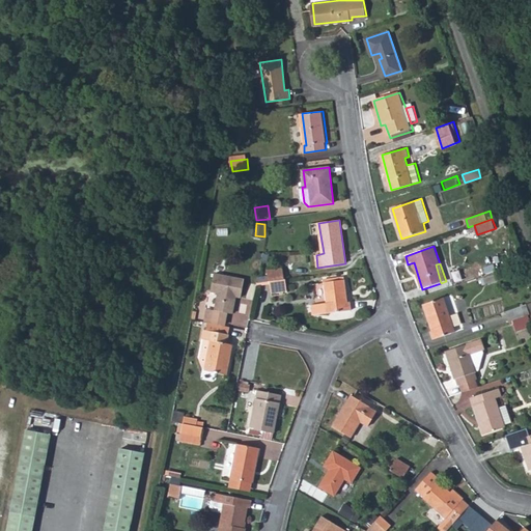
[(268,272),(270,282),(271,282),(284,280),(283,269),(268,272)]
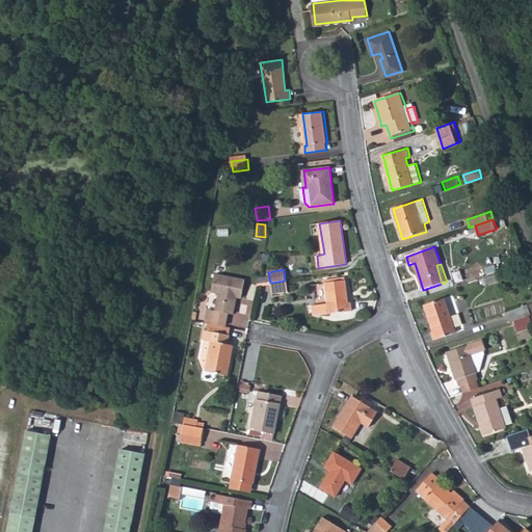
[(208,309),(205,322),(206,322),(224,326),(225,313),(233,314),(235,301),(234,301),(235,296),(242,297),(245,280),(215,274),(212,292),(219,293),(215,311),(208,309)]
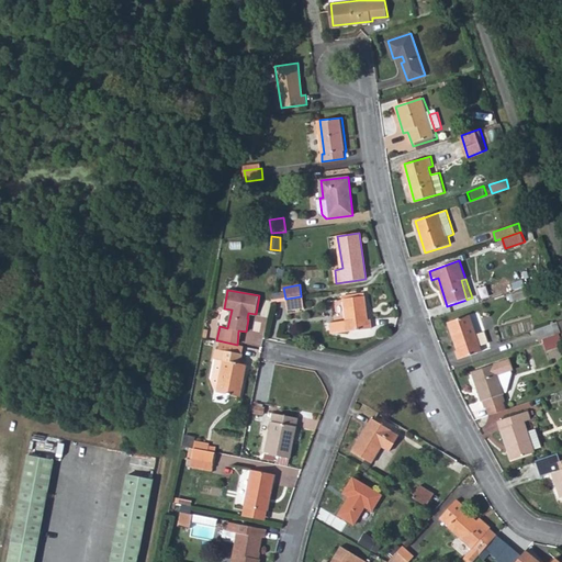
[(287,299),(285,299),(287,301),(288,310),(304,307),(303,295),(301,296),(287,299)]
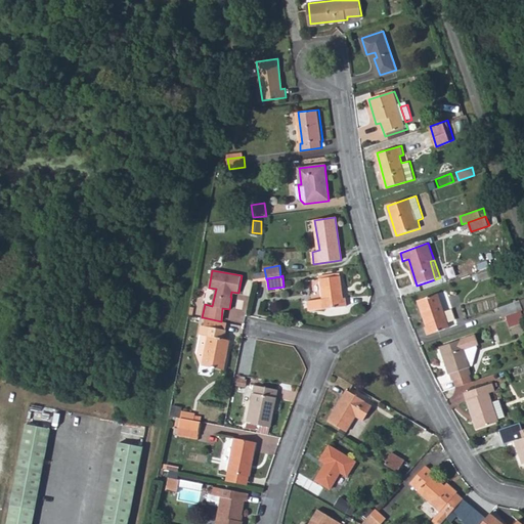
[(339,276),(320,278),(322,299),(308,301),(310,311),(346,306),(345,297),(341,297),(339,276)]
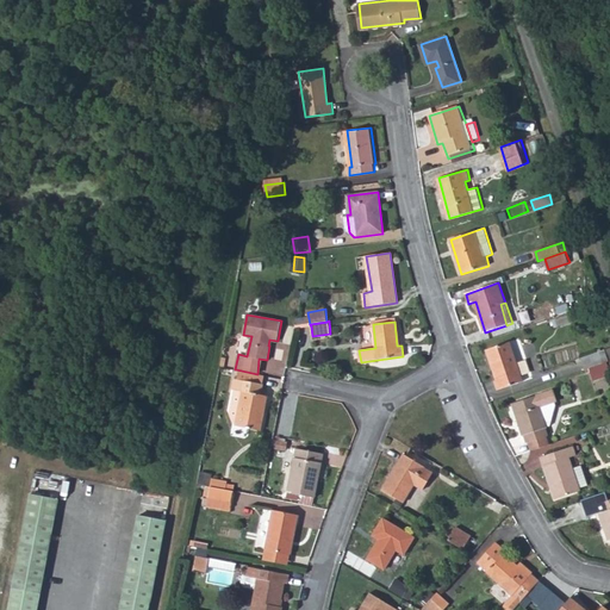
[(510,342),(487,349),(497,379),(495,380),(498,390),(524,381),(510,342)]
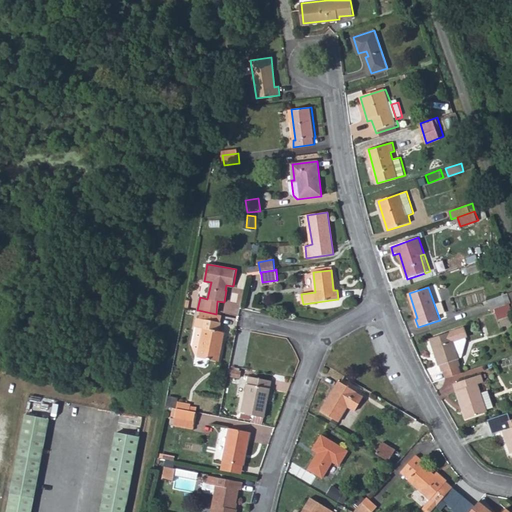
[(448,287),(440,289),(444,303),(452,301),(448,287)]
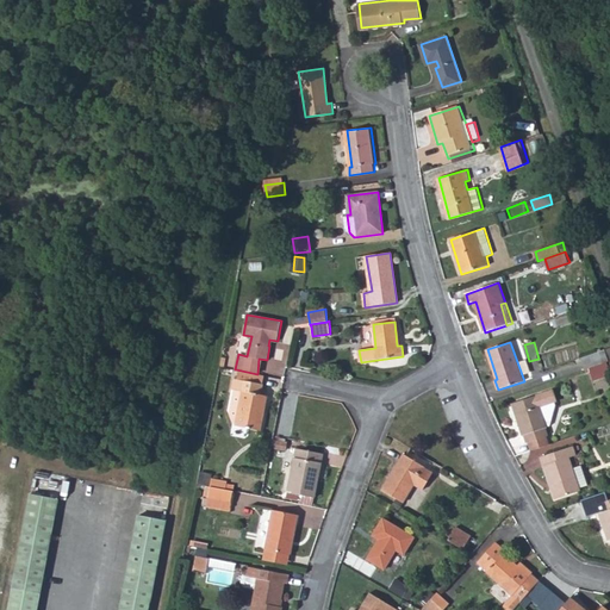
[(605,349),(599,352),(603,363),(608,362),(609,361),(605,349)]
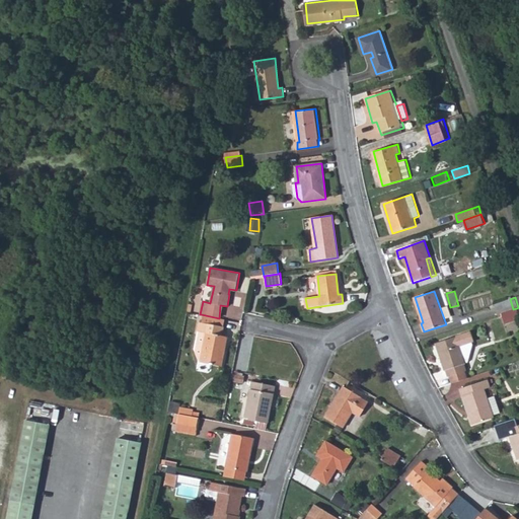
[(510,299),(495,304),(498,314),(502,312),(513,309),(510,299)]
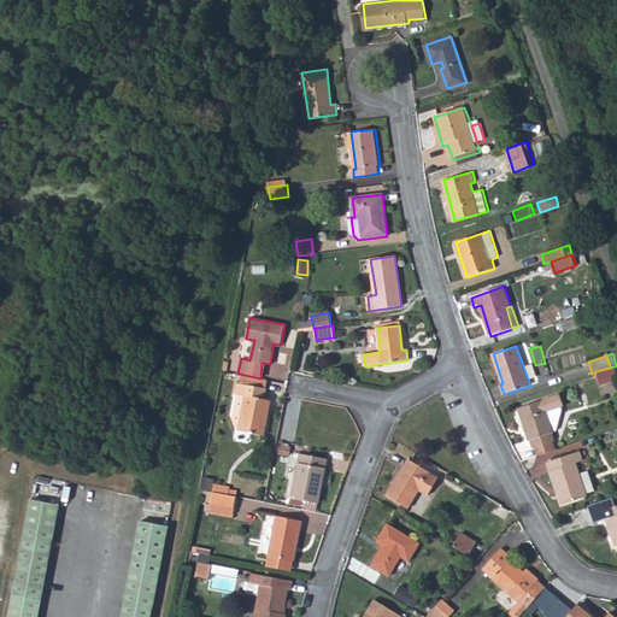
[(610,368),(597,371),(601,383),(616,377),(616,375),(615,366),(610,368)]
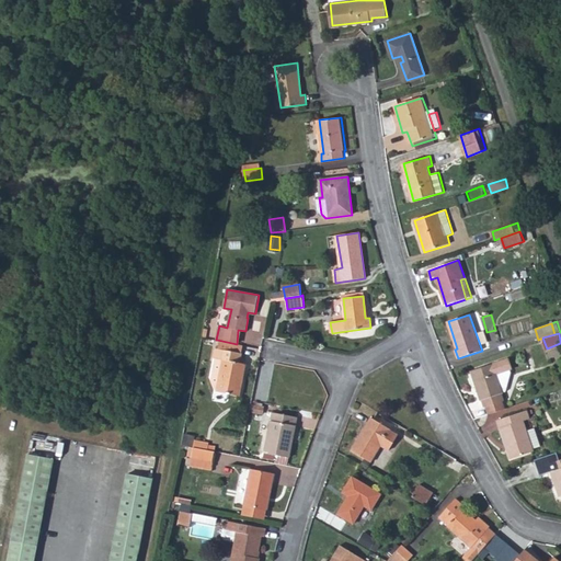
[(217,340),(216,347),(241,353),(242,345),(237,344),(217,340)]
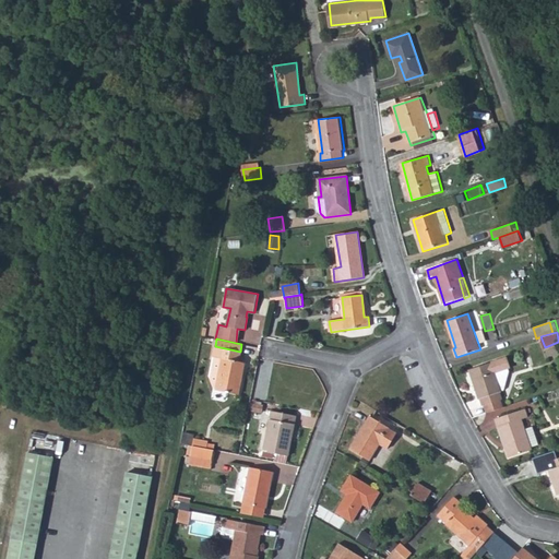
[(240,352),(215,346),(213,355),(214,357),(211,376),(214,388),(240,394),(245,363),(239,361),(240,352)]
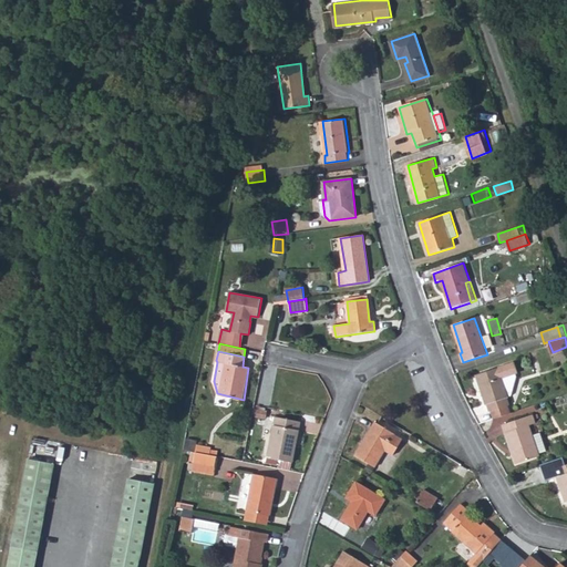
[(492,411),(493,410),(509,405),(508,398),(509,398),(508,397),(512,395),(518,377),(517,373),(518,372),(515,362),(476,375),(486,405),(490,404),(492,411)]
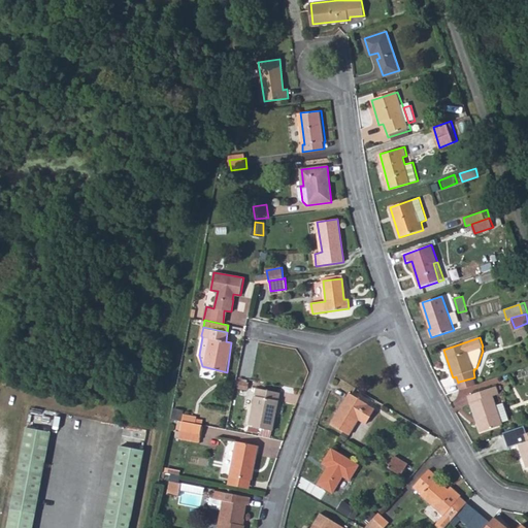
[(474,377),(459,382),(461,389),(477,384),(474,377)]
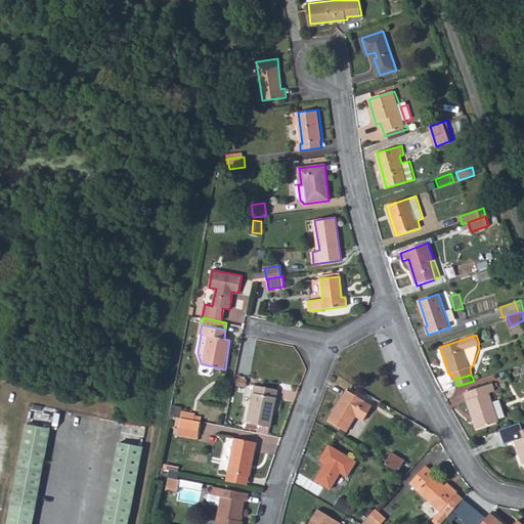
[(496,382),(466,392),(478,428),(499,421),(499,419),(505,417),(498,399),(493,401),(490,393),(495,391),(494,387),(497,386),(496,382)]
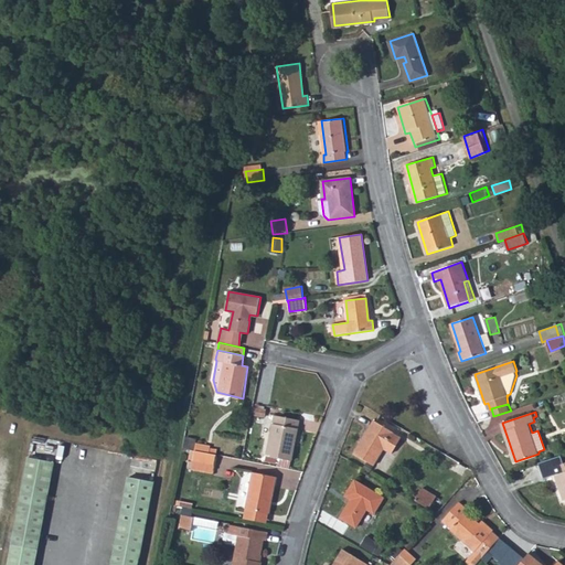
[(275,415),(267,455),(292,459),(299,419),(275,415)]
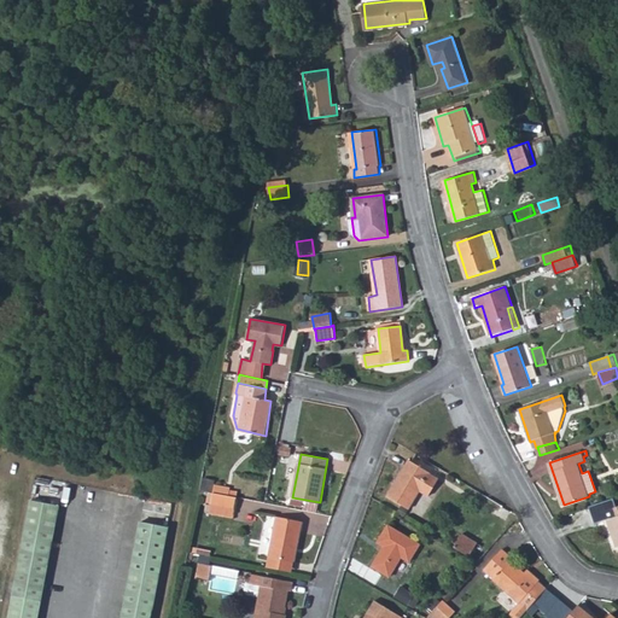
[(409,460),(388,495),(409,508),(420,491),(430,496),(439,479),(409,460)]
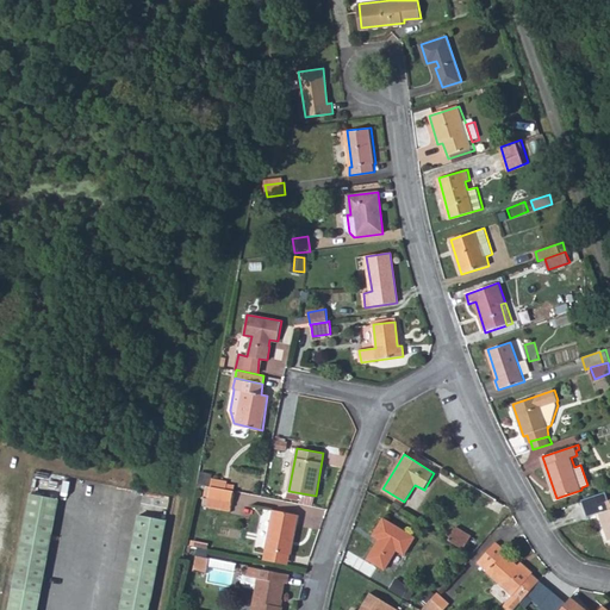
[(209,479),(207,486),(228,490),(228,485),(228,483),(209,479)]
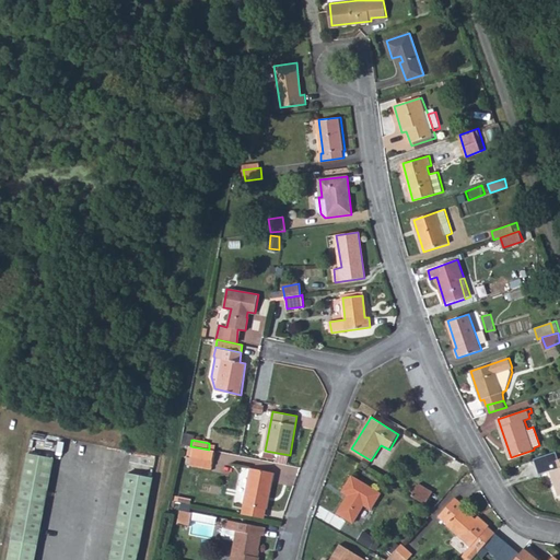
[(209,450),(190,446),(188,456),(212,461),(214,451),(212,450),(209,450)]
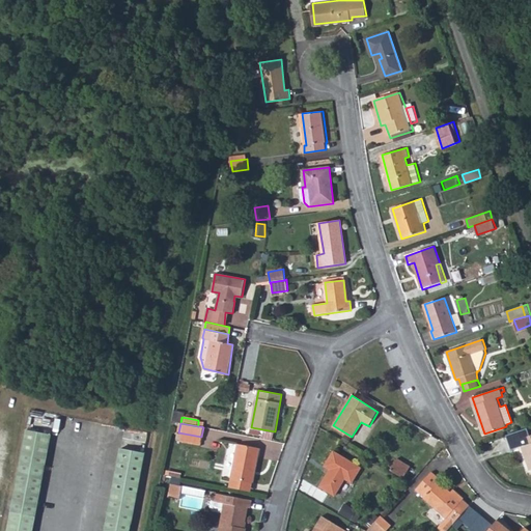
[(7,530),(32,530),(51,436),(27,429),(7,530)]
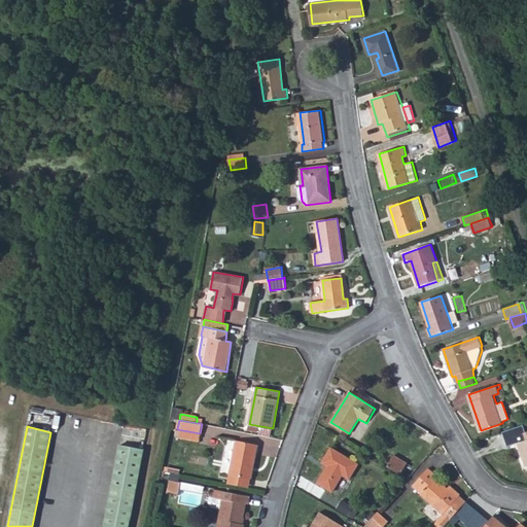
[(526,431),(517,435),(526,465),(526,431)]
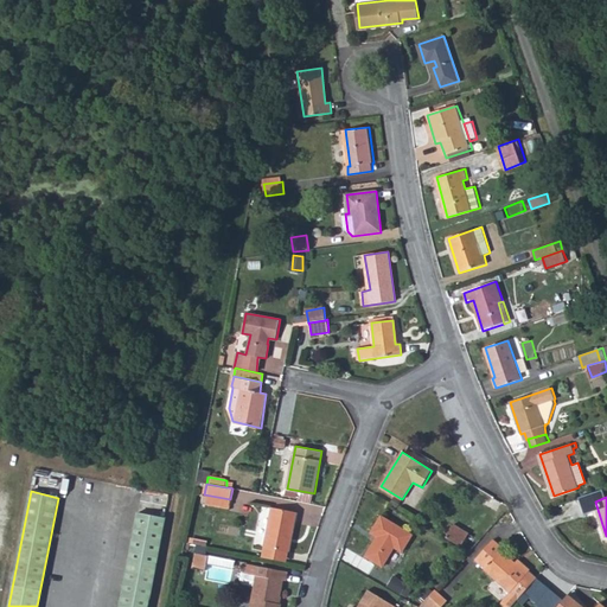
[(272,508),(264,547),(266,547),(288,550),(289,550),(296,511),(272,508)]
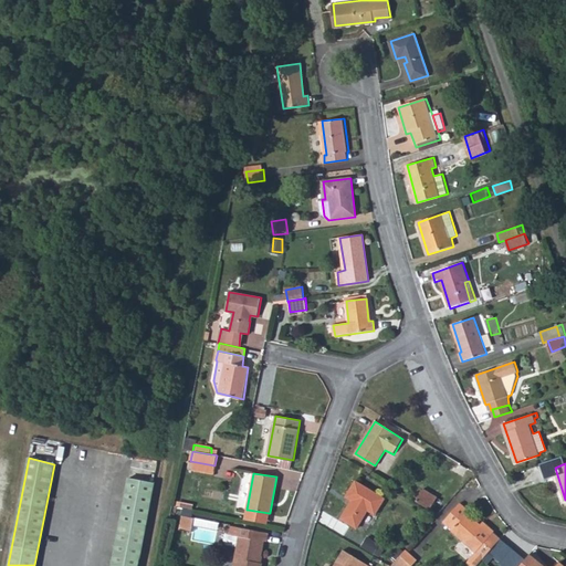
[(352,501),(342,519),(358,528),(368,510),(376,514),(385,498),(356,480),(346,498),(352,501)]
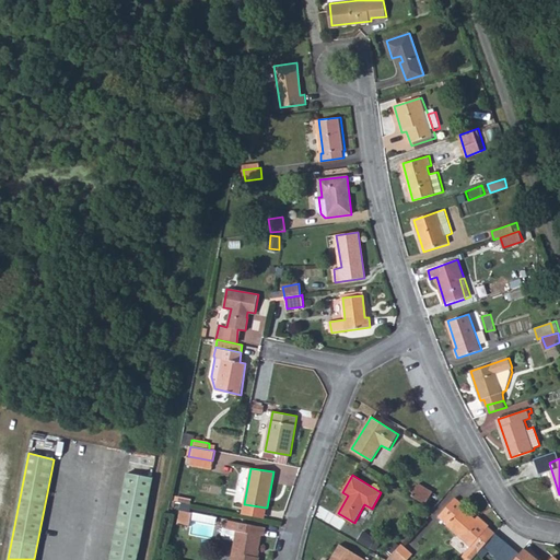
[(125,476),(109,559),(137,559),(152,479),(125,476)]
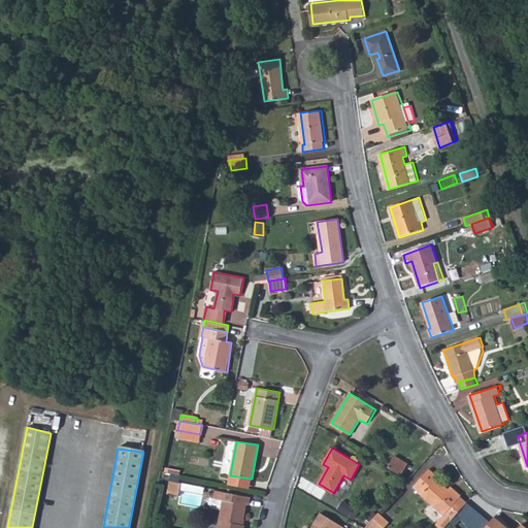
[(396,456),(389,467),(402,475),(409,464),(396,456)]
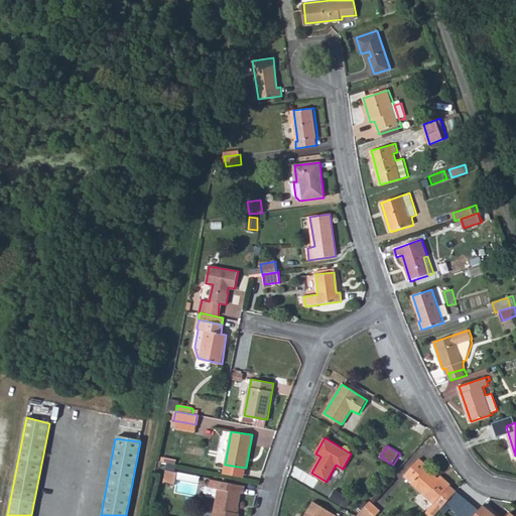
[(404,473),(418,459),(413,454),(399,469),(404,473)]
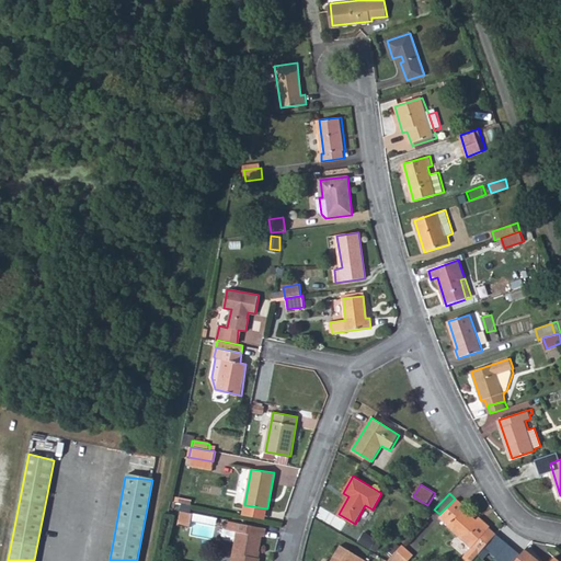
[(456,501),(439,518),(473,548),(462,560),(464,560),(470,560),(495,535),(488,528),(490,526),(480,518),(478,519),(456,501)]
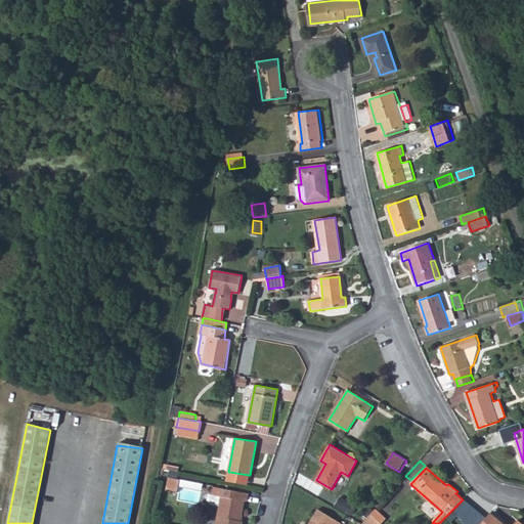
[(249,475),(229,472),(227,481),(247,485),(249,475)]
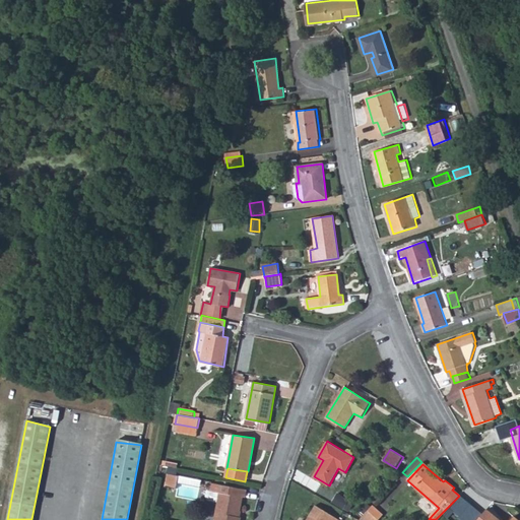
[(167,470),(165,480),(175,482),(176,471),(167,470)]
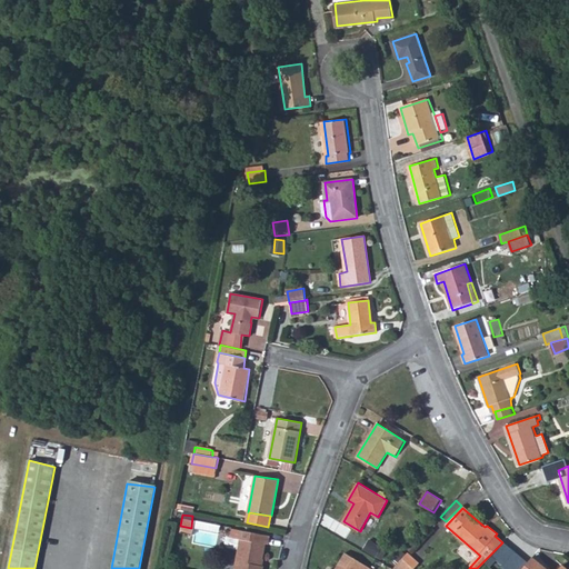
[(226,536),(223,543),(228,548),(240,550),(236,568),(262,568),(263,565),(260,563),(261,558),(263,558),(267,535),(231,528),(229,537),(226,536)]
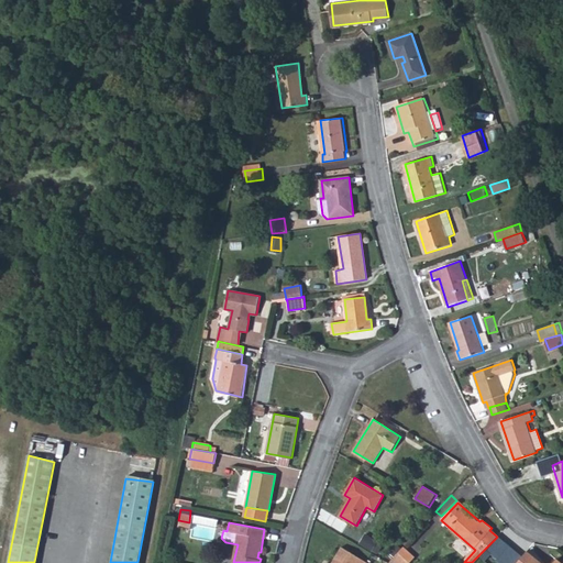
[(360,543),(378,553),(384,542),(365,532),(360,543)]
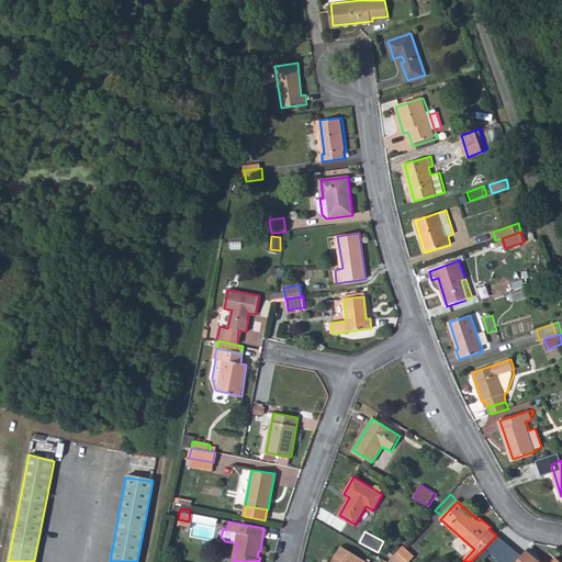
[(368,561),(343,547),(334,560),(335,561),(368,561)]
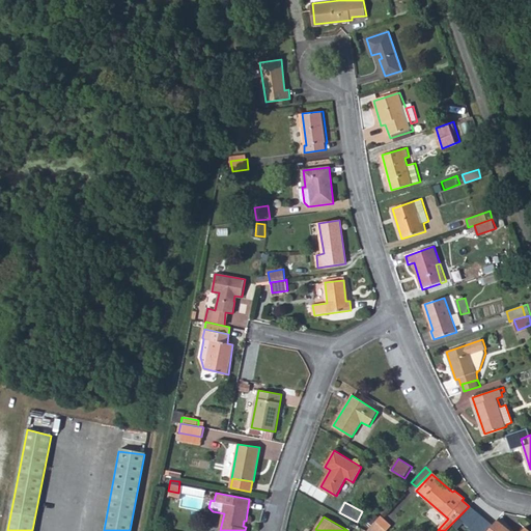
[(381,516),(371,528),(374,530),(387,530),(391,527),(381,516)]
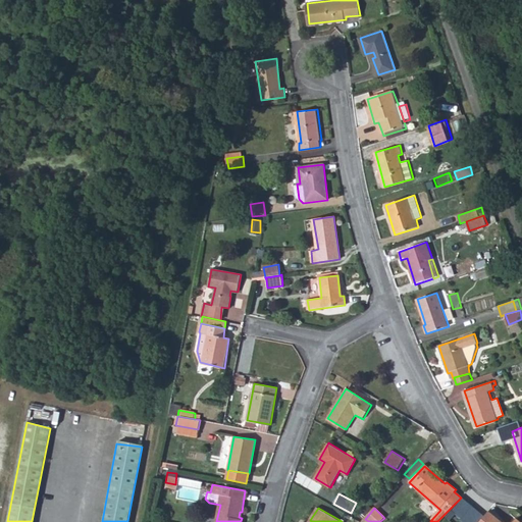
[(500,521),(488,512),(479,521),(521,521),(517,519),(513,521),(500,521)]
